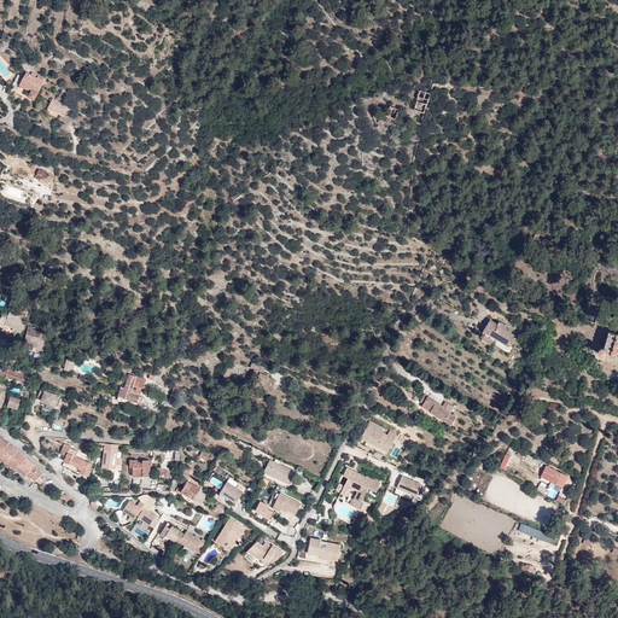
[(44,79),(39,76),(38,77),(28,73),(21,85),(31,91),(29,97),(34,99),(45,81),(42,80),(44,79)]
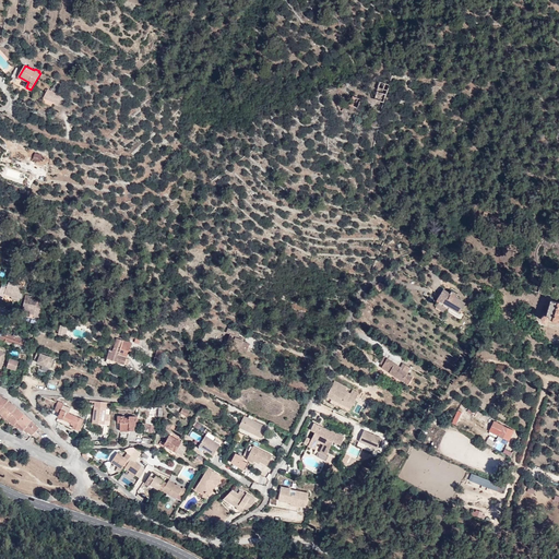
[(375,99),(383,103),(390,85),(385,83),(383,88),(379,86),(375,99)]
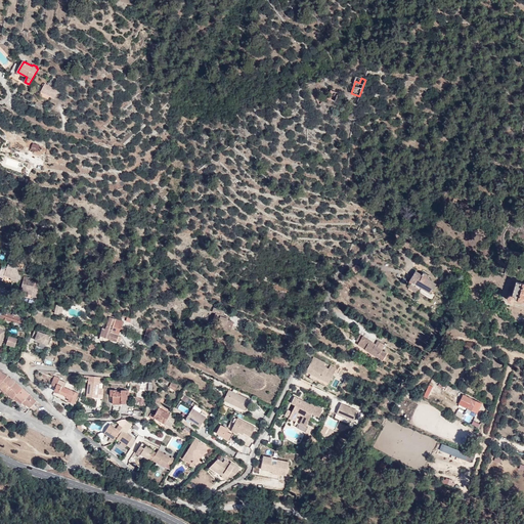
[(41,91),(54,97),(58,90),(53,88),(48,85),(45,84),(41,91)]
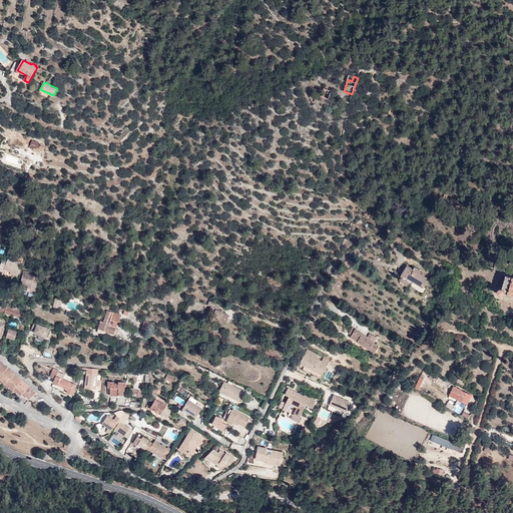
[(332,91),(325,88),(321,96),(329,99),(332,91)]
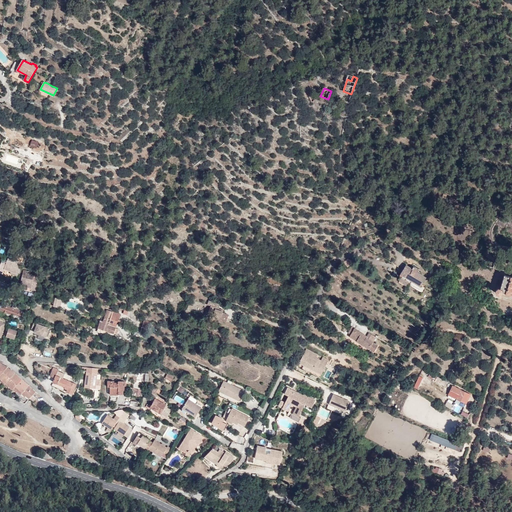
[(312,103),(316,100),(317,100),(312,94),(310,91),(310,90),(306,92),(308,96),(312,103)]
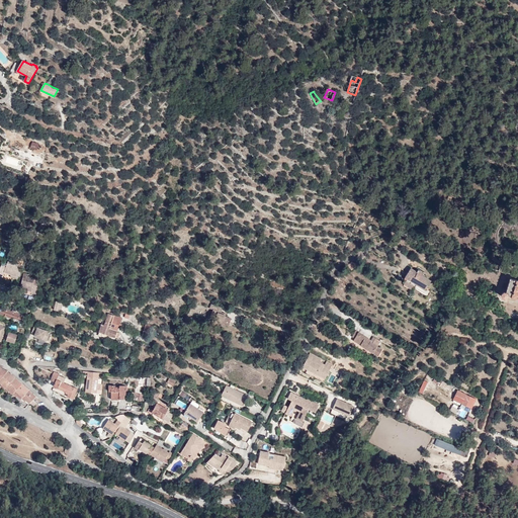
[(32,142),(30,149),(37,151),(39,144),(32,142)]
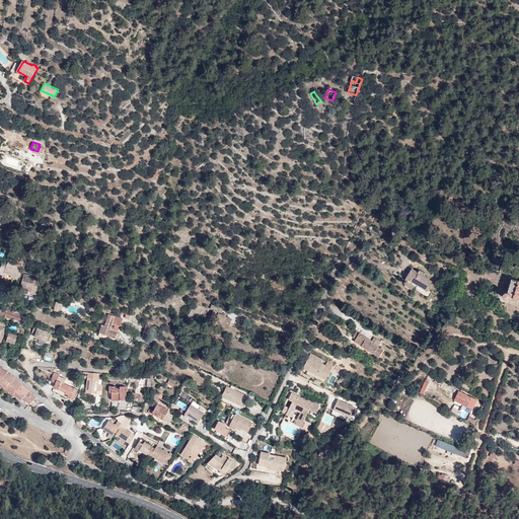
[(36,232),(29,230),(26,240),(34,242),(36,232)]
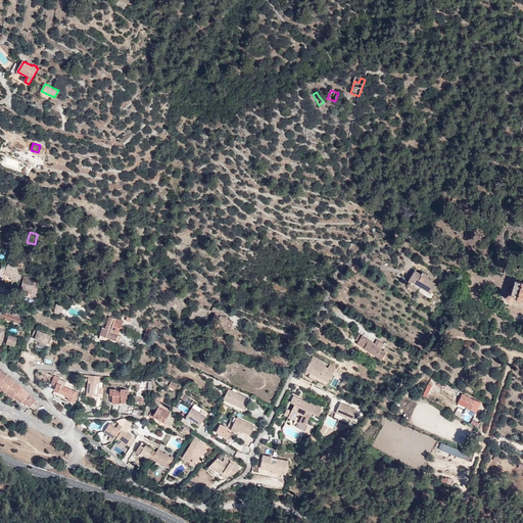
[(8,267),(3,266),(0,272),(0,275),(4,277),(5,274),(12,277),(18,280),(21,274),(19,273),(22,267),(10,263),(8,267)]
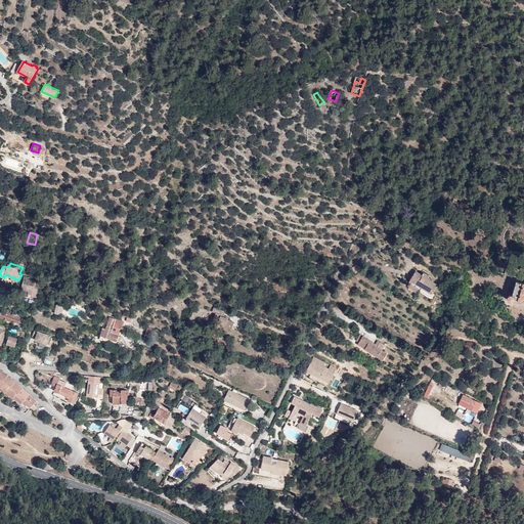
[(426,290),(432,281),(428,278),(429,276),(424,273),(423,275),(419,272),(416,277),(412,276),(410,280),(412,281),(409,287),(418,293),(422,288),(426,290)]
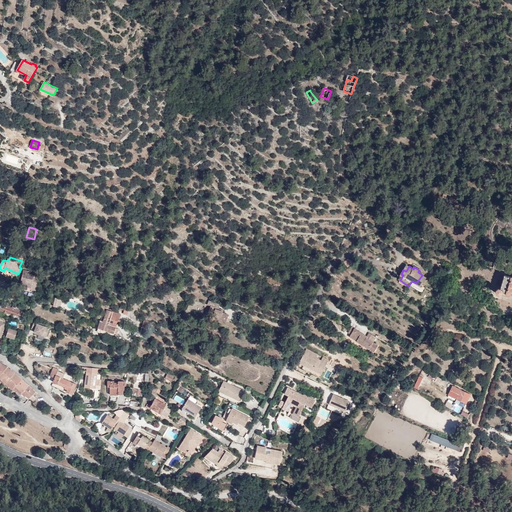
[(36,291),(38,280),(33,279),(34,275),(26,273),(26,276),(23,275),(20,285),(26,287),(30,288),(30,286),(31,287),(31,288),(31,289),(36,291)]
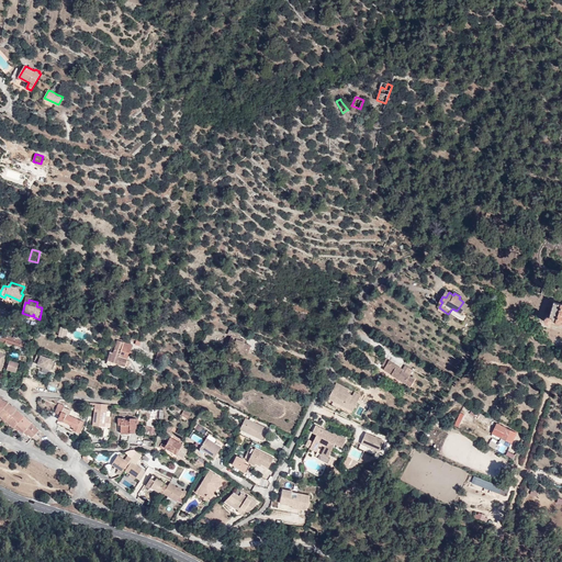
[(468,304),(463,302),(457,311),(461,314),(468,304)]
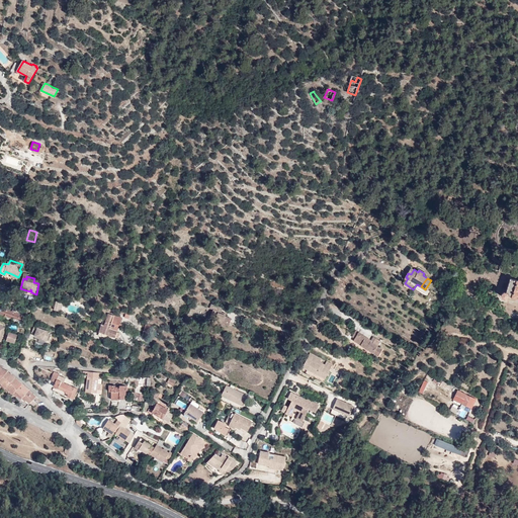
[(517,279),(510,278),(506,291),(504,290),(502,292),(501,294),(503,297),(505,297),(507,296),(508,295),(517,297),(517,279)]
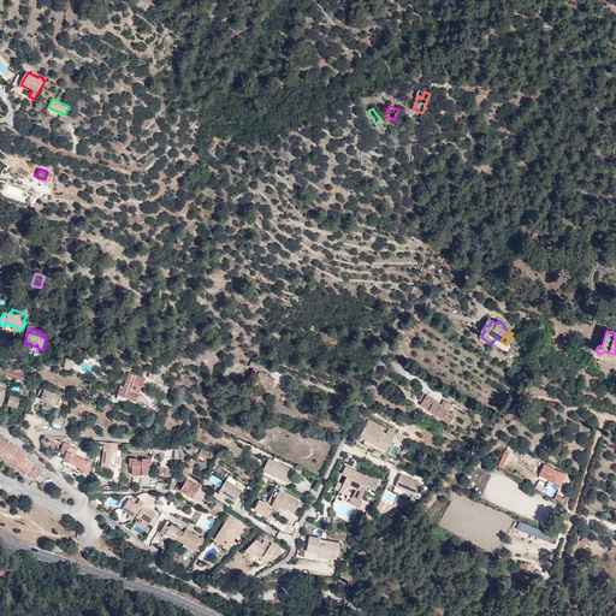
[(262,373),(264,371),(265,367),(252,362),(249,366),(254,367),(249,380),(264,385),(265,384),(270,386),(272,388),(276,379),(268,375),(262,373)]
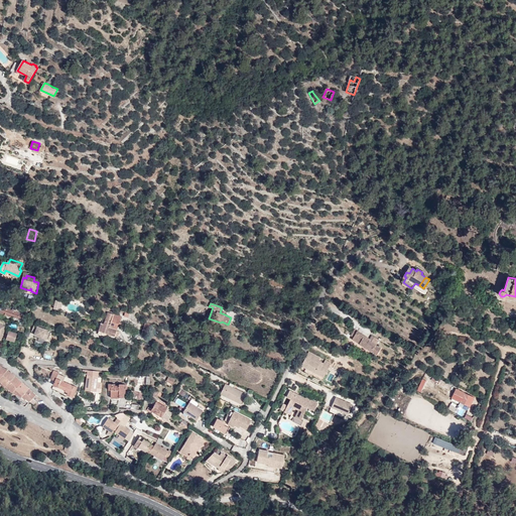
[(24,314),(0,306),(0,312),(12,317),(13,316),(22,319),(24,314)]
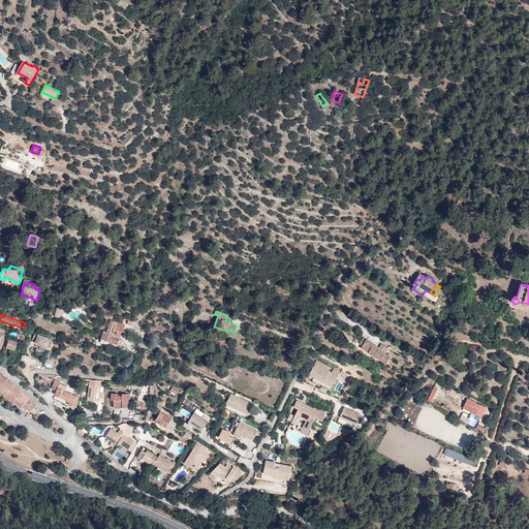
[(135,318),(125,315),(124,319),(128,320),(127,324),(131,325),(133,320),(135,320),(135,318)]
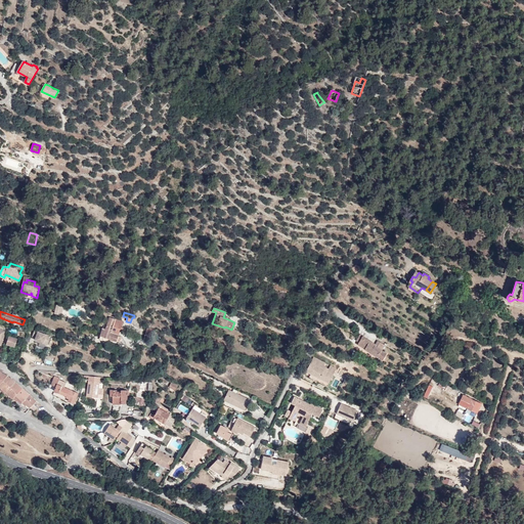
[(123,321),(110,317),(105,330),(102,329),(100,336),(117,342),(117,341),(120,342),(121,337),(119,336),(123,321)]
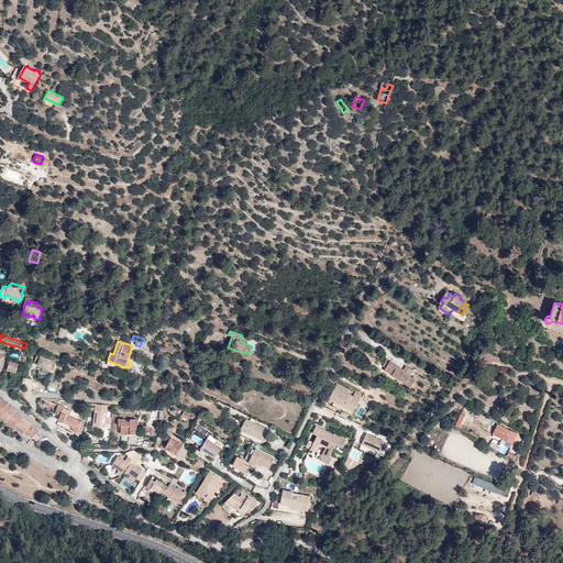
[(39,362),(37,364),(51,370),(54,361),(48,357),(41,355),(42,354),(37,352),(34,361),(39,362)]
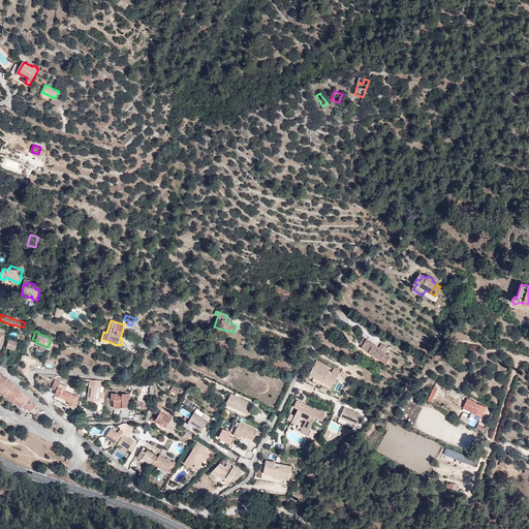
[(387,348),(381,344),(379,347),(364,337),(360,343),(362,345),(361,347),(368,351),(367,352),(380,360),(385,363),(390,356),(384,353),(387,348)]
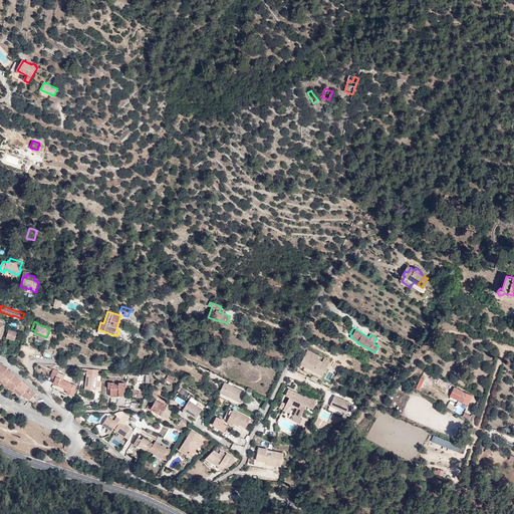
[(9,330),(7,337),(6,338),(15,340),(17,332),(9,330)]
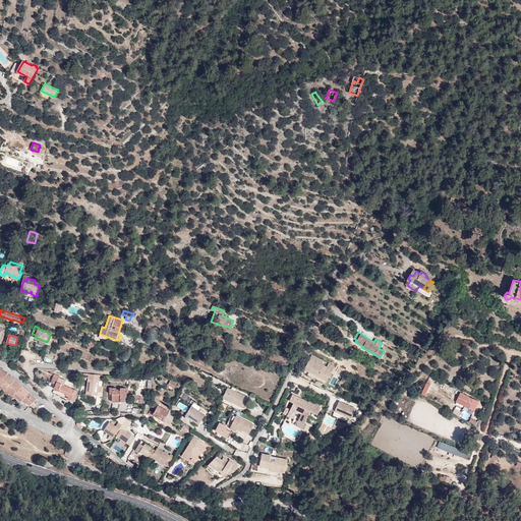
[(308,360),(332,371),(334,366),(328,363),(327,367),(322,364),(323,361),(311,355),(308,360)]
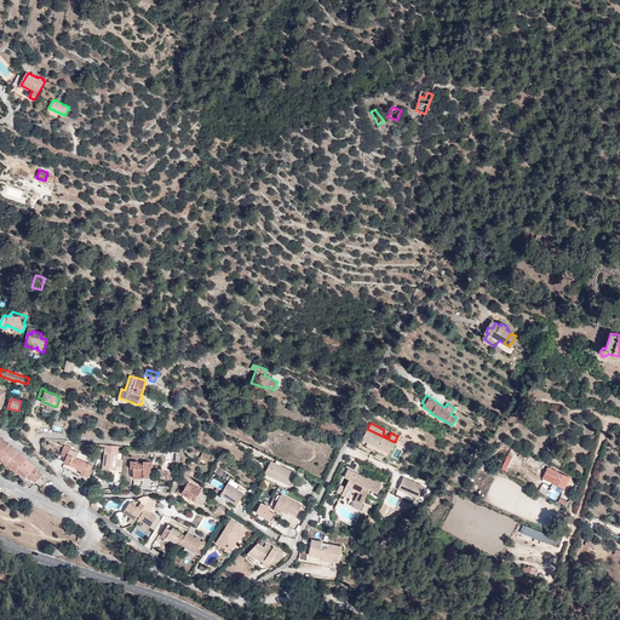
[(362,440),(389,453),(391,449),(392,449),(394,447),(392,447),(395,442),(367,429),(362,440)]
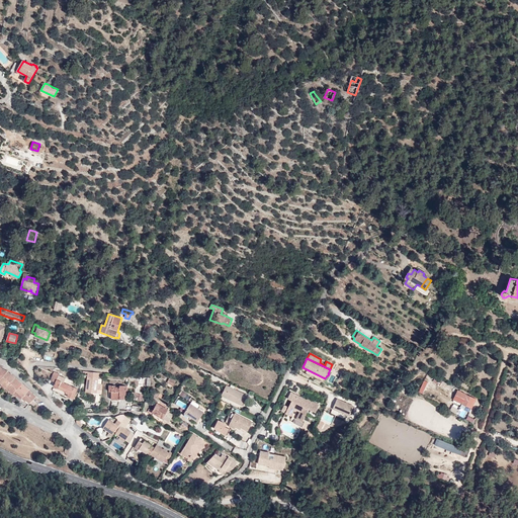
[(15,377),(8,371),(0,379),(0,382),(2,384),(5,387),(15,377)]
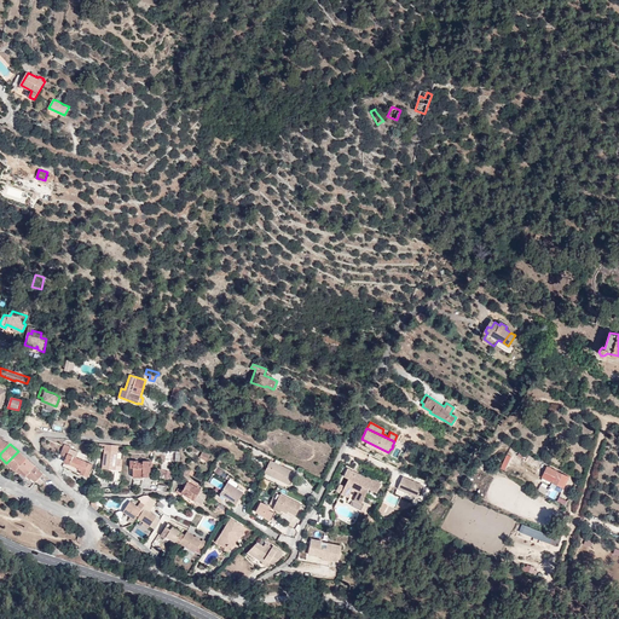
[(71,446),(65,444),(61,455),(67,457),(64,462),(79,468),(79,469),(81,470),(80,473),(88,476),(93,464),(76,457),(79,452),(70,449),(71,446)]
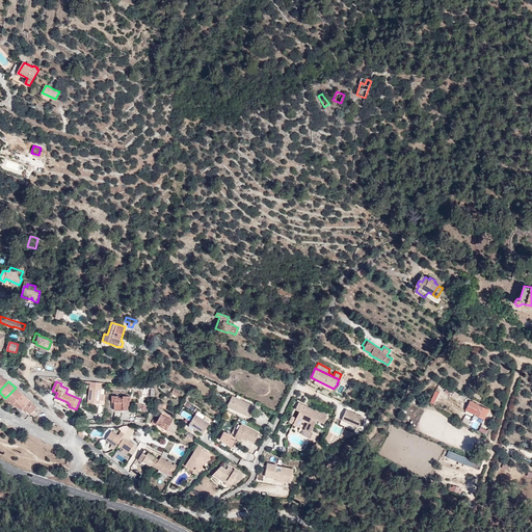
[(101,395),(102,389),(90,387),(89,402),(105,404),(106,395),(101,395)]
